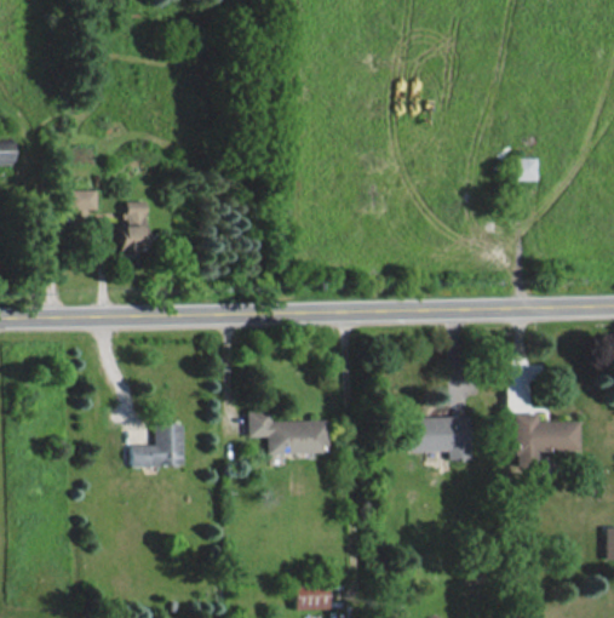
[(0,137),(0,166),(11,166),(10,137),(0,137)]
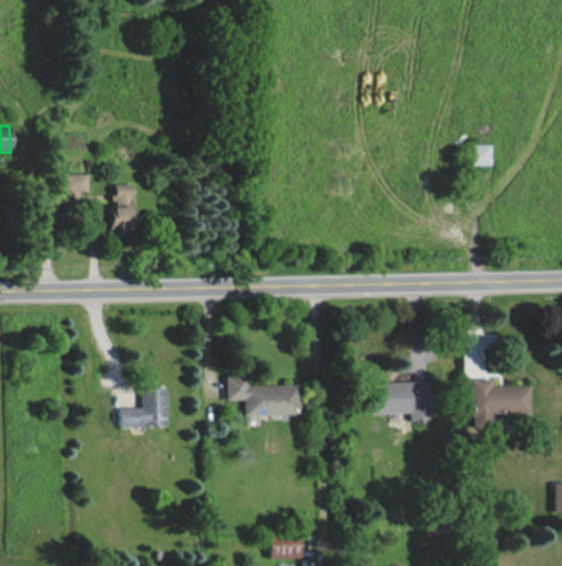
[(494,165),(494,145),(473,145),(473,165),(494,165)]
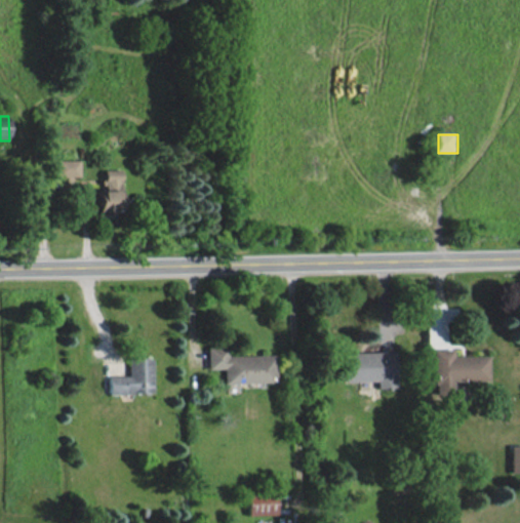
[(83,161),(60,161),(60,178),(83,177),(83,161)]
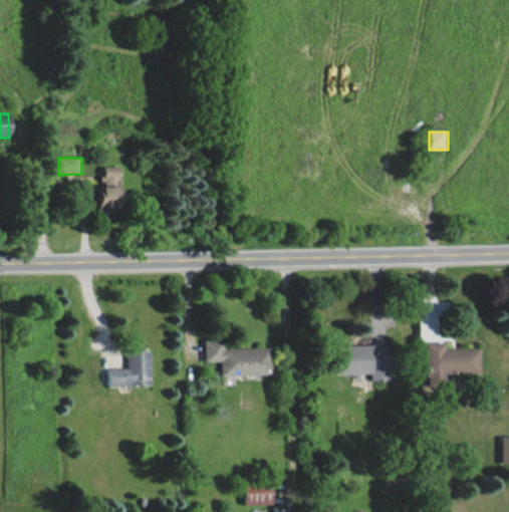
[(99,188),(100,209),(122,209),(121,167),(104,167),(104,188),(99,188)]
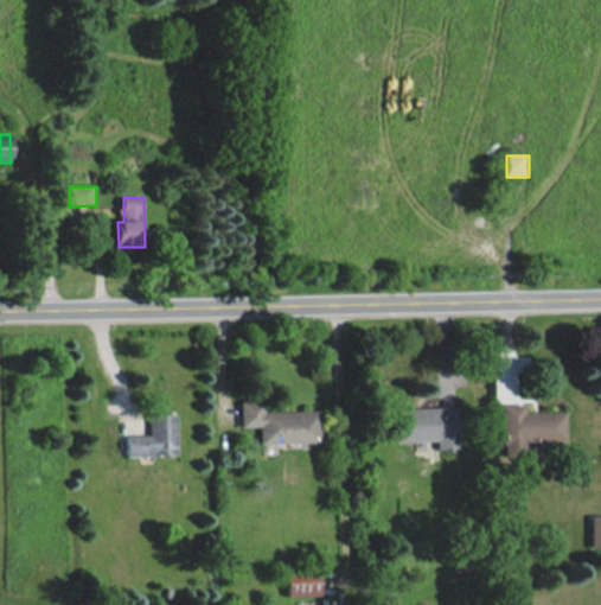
[(244,428),(263,427),(263,445),(324,444),(323,412),(268,413),(268,403),(244,403),(244,428)]
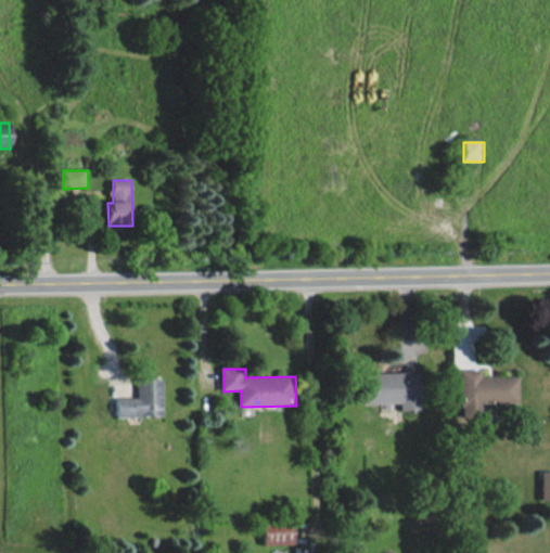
[(521,404),(521,377),(483,377),(483,370),(462,370),(463,416),(484,416),(483,406),(521,404)]
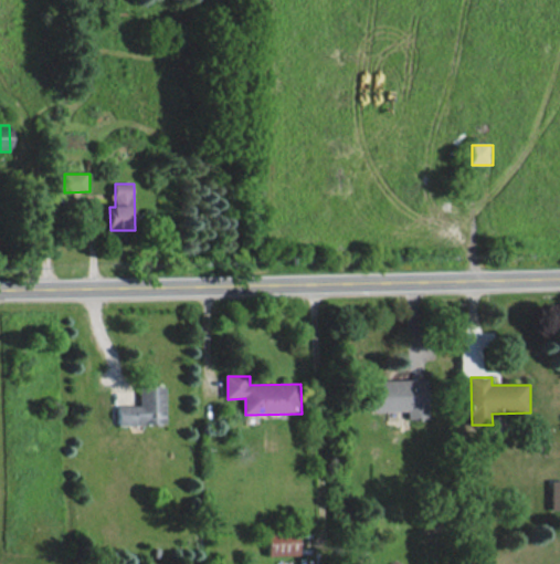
[(376,413),(410,413),(410,419),(429,419),(429,380),(376,380),(376,413)]
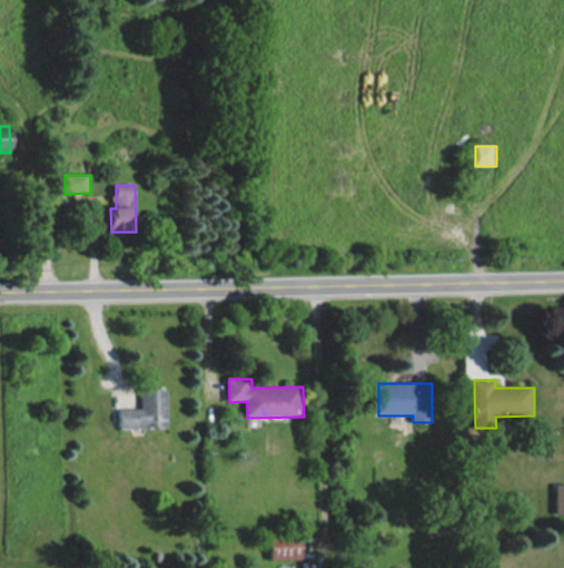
[(170,428),(169,389),(144,390),(144,409),(121,410),(121,429),(170,428)]
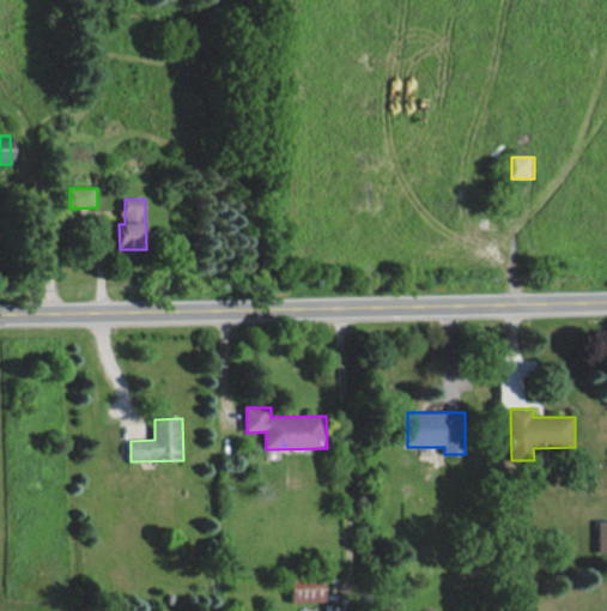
[(327,603),(327,578),(293,579),(295,603),(327,603)]
